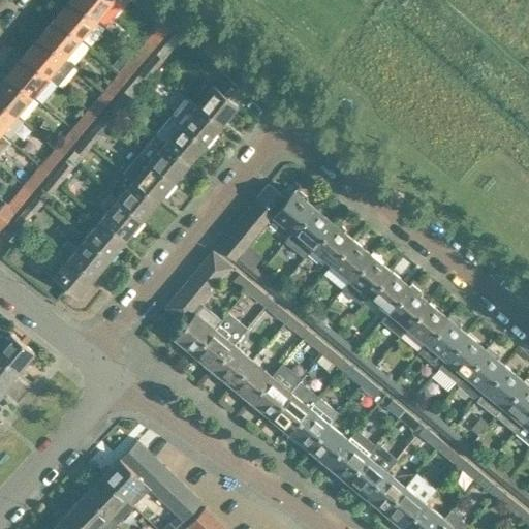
[(81,38),(96,20),(72,0),(69,0),(55,18),(81,38)]
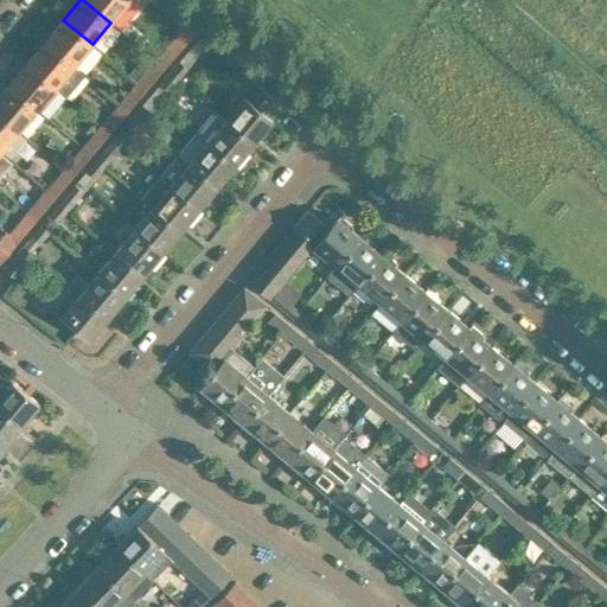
[(83,0),(110,23),(128,1),(139,11),(147,0),(83,0)]
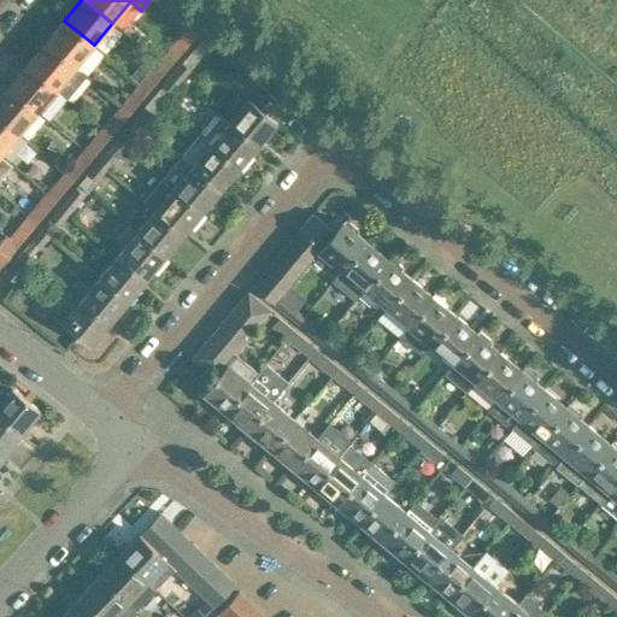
[(75,68),(94,45),(64,21),(46,42),(75,68)]
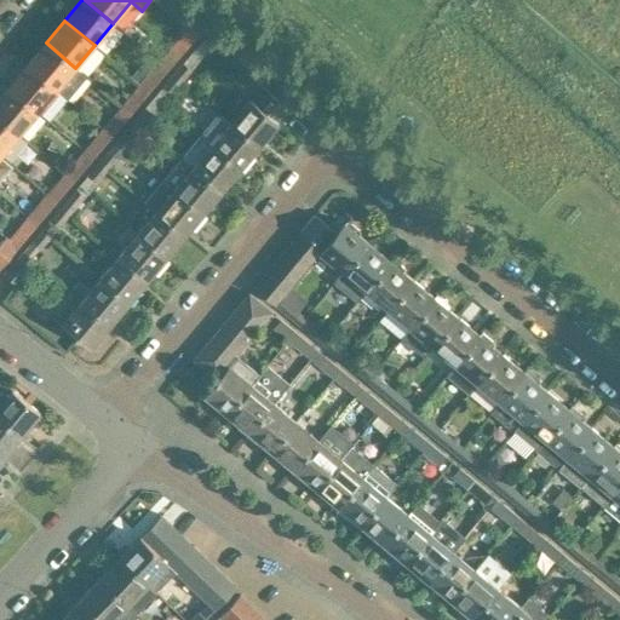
[(191,26),(160,63),(168,70),(200,33),(191,26)]
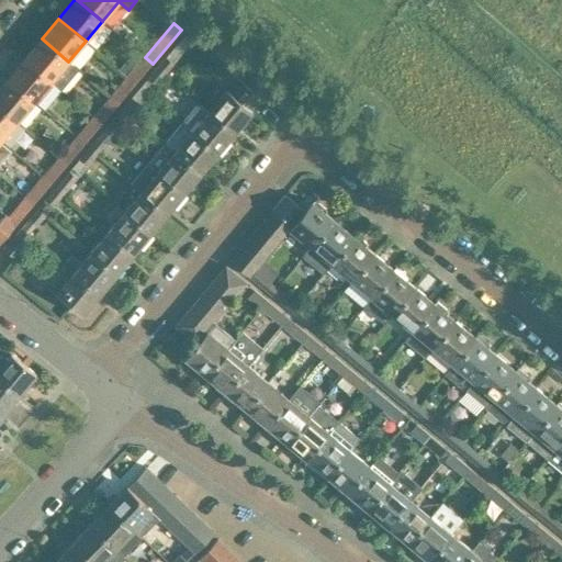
[(68,62),(42,38),(24,58),(52,81),(52,80),(63,89),(79,70),(68,62)]
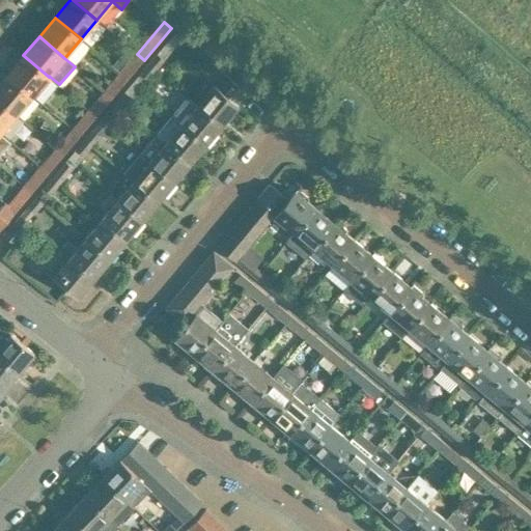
[(129,47),(112,65),(121,73),(129,79),(144,60),(137,54),(129,47)]
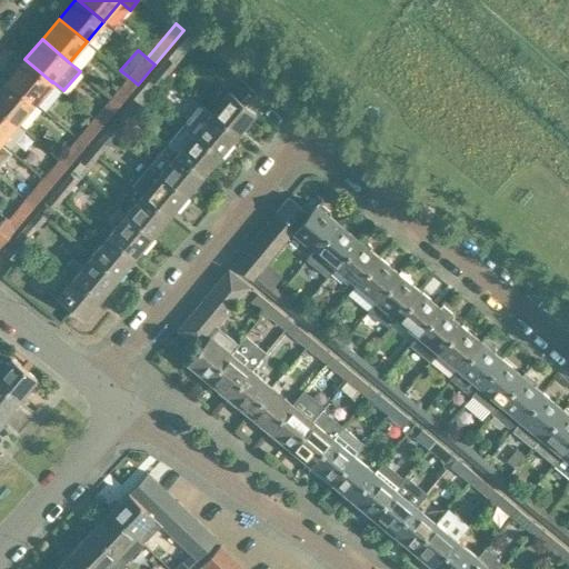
[(168,76),(179,63),(170,56),(159,68),(168,76)]
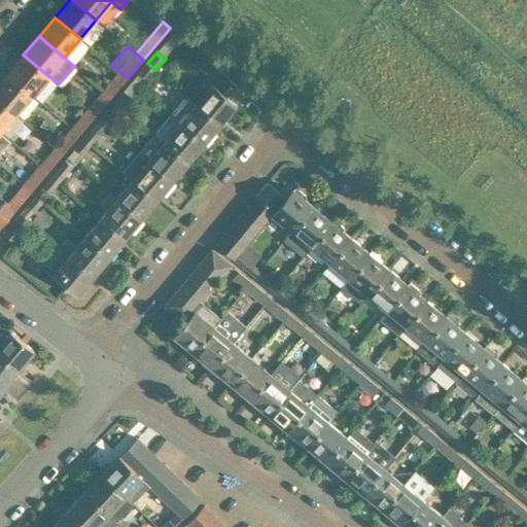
[(32,95),(48,76),(23,55),(7,74),(32,95)]
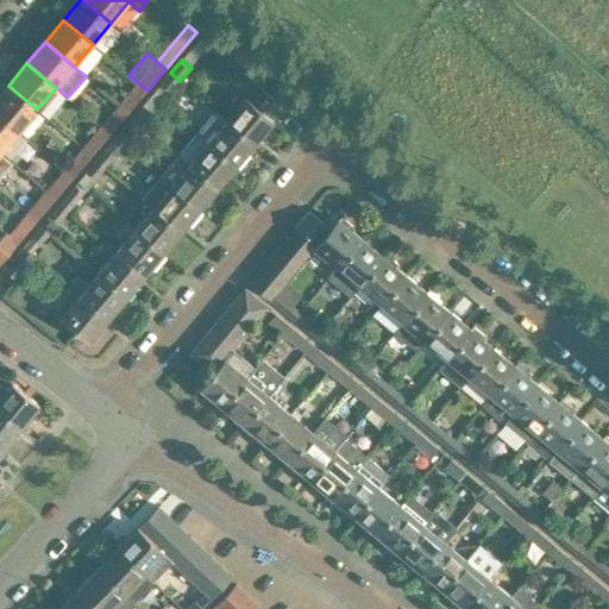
[(171,92),(180,81),(170,73),(162,83),(171,92)]
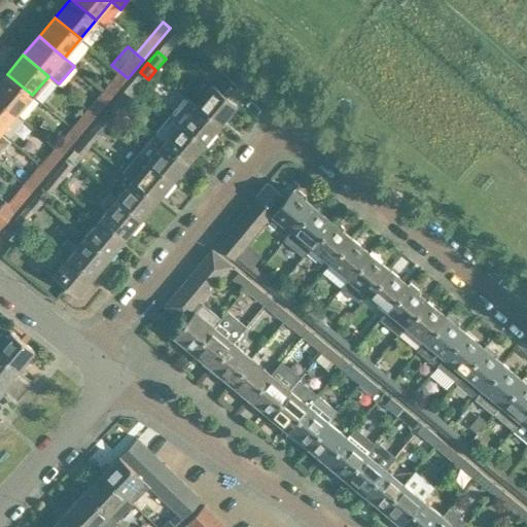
[(111,97),(128,78),(120,72),(104,92),(111,97)]
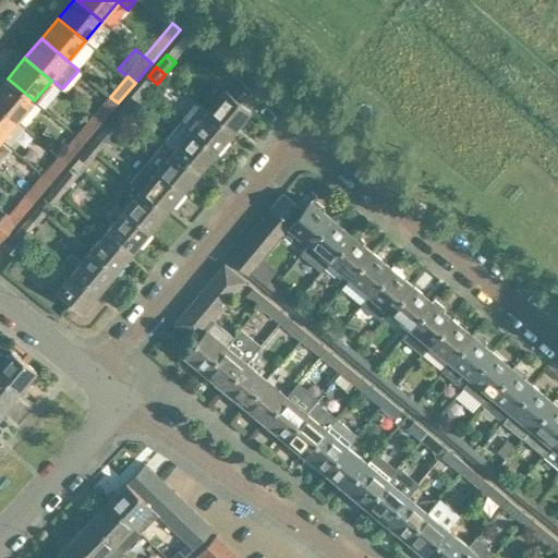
[(34,100),(8,79),(0,86),(0,106),(17,121),(34,100)]
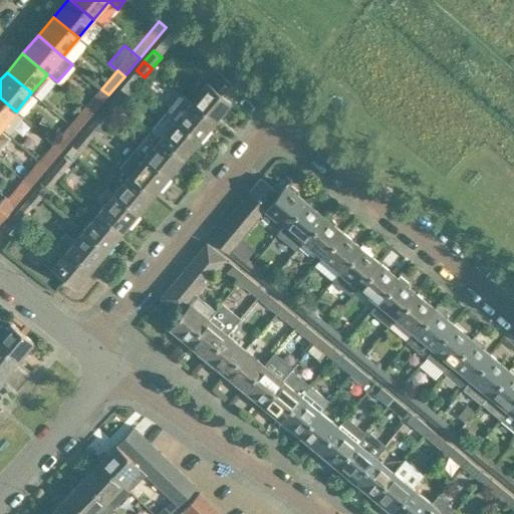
[(229,100),(238,89),(221,75),(212,86),(206,81),(191,99),(190,100),(217,122),(221,117),(219,115),(231,101),(229,100)]
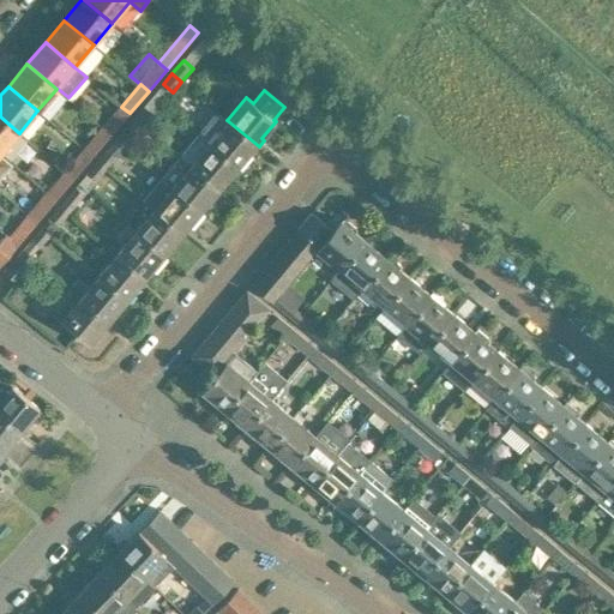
[(144,125),(154,112),(145,104),(134,118),(144,125)]
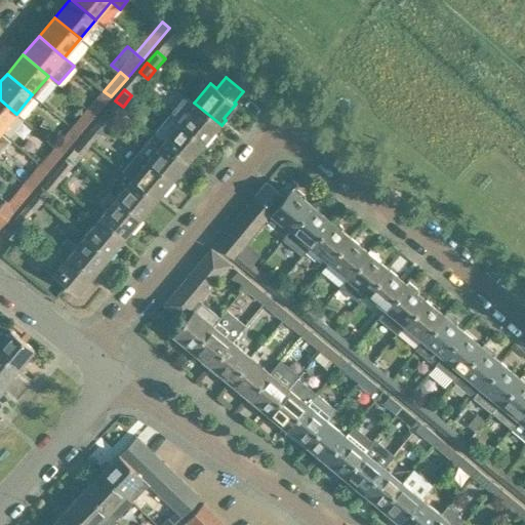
[(95,116),(111,96),(104,91),(88,110),(95,116)]
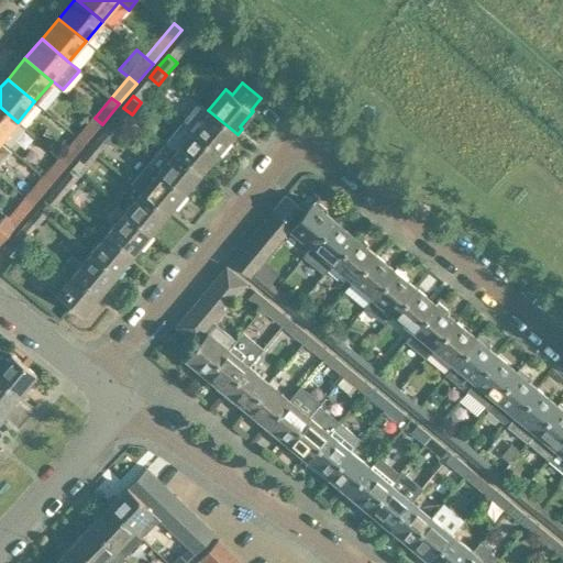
[(208,110),(209,109),(200,102),(183,123),(219,153),(231,138),(233,140),(238,134),(208,110)]
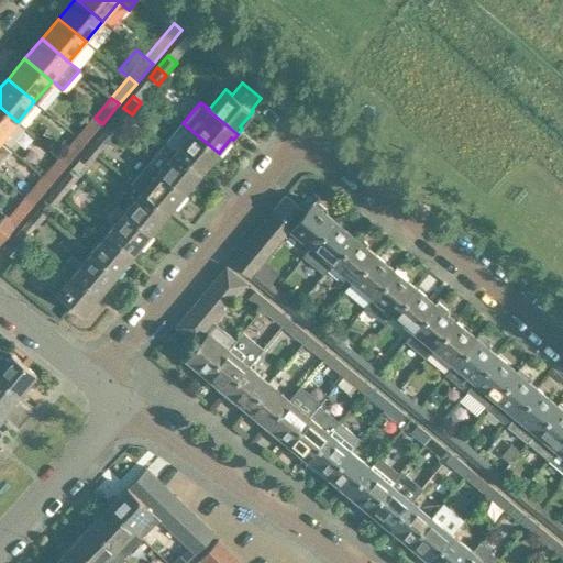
[(2,141),(18,122),(0,107),(0,142),(2,141)]
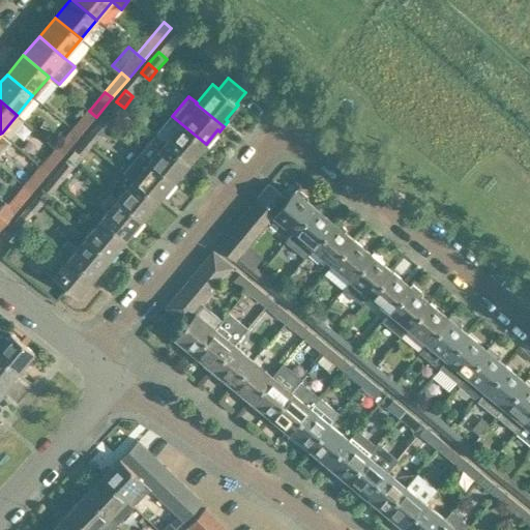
[(124,108),(116,101),(109,111),(116,117),(124,108)]
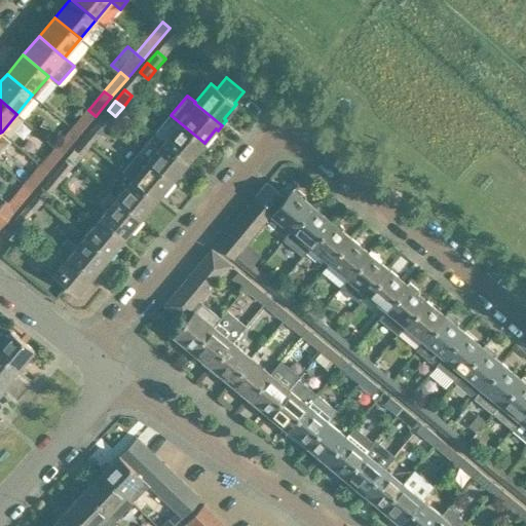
[(88,110),(80,120),(86,125),(96,116),(88,110)]
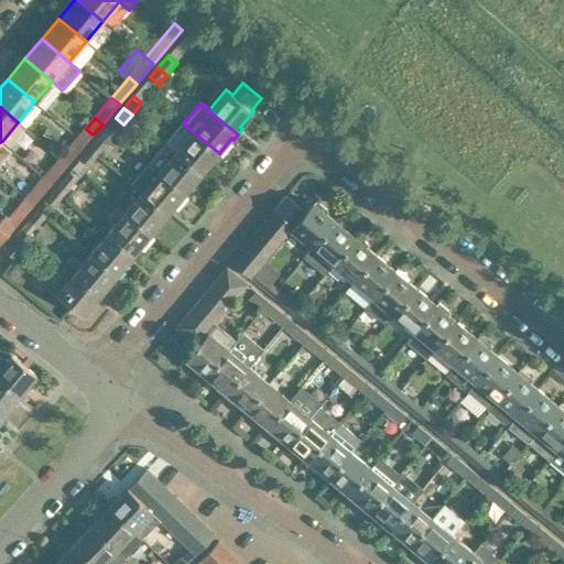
[(219,153),(183,123),(165,143),(204,175),(209,170),(206,167),(219,153)]
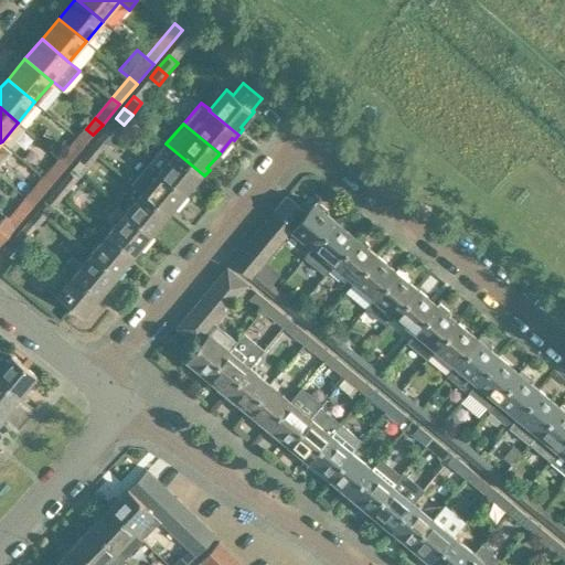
[(98,156),(108,144),(99,136),(89,148),(98,156)]
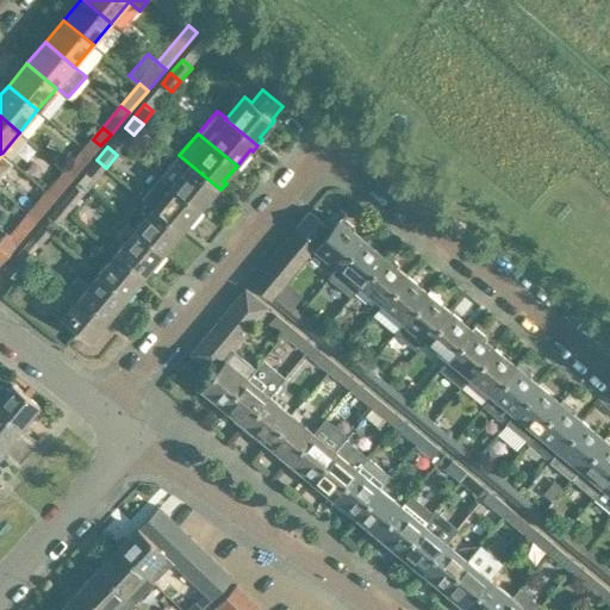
[(0,154),(0,179),(14,163),(2,153),(0,154)]
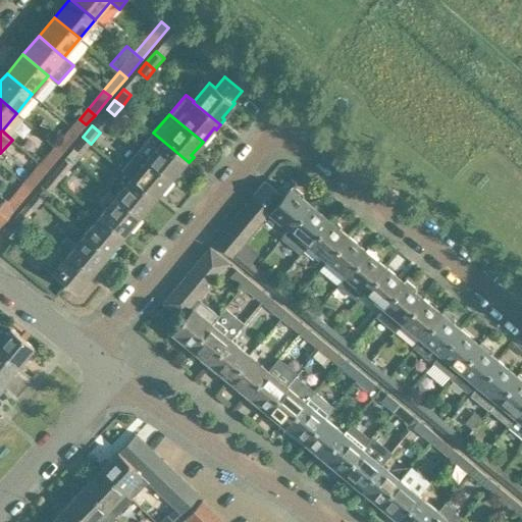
[(189,162),(153,133),(138,151),(171,179),(183,165),(185,167),(189,162)]
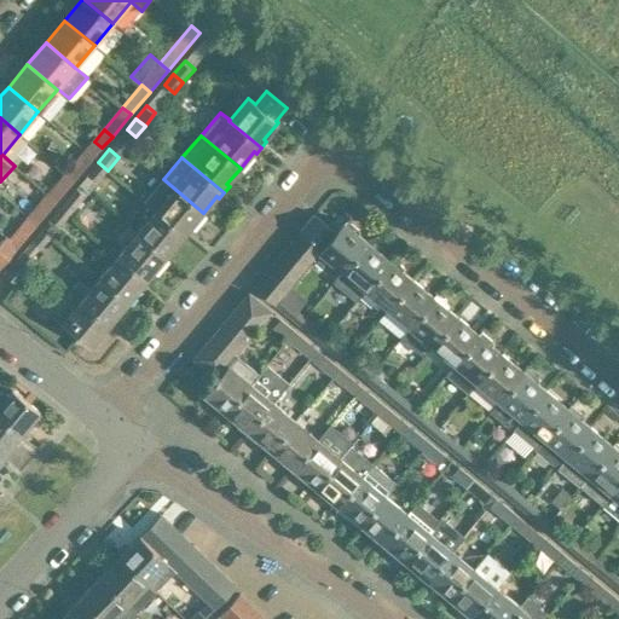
[(76,162),(67,174),(75,180),(85,169),(76,162)]
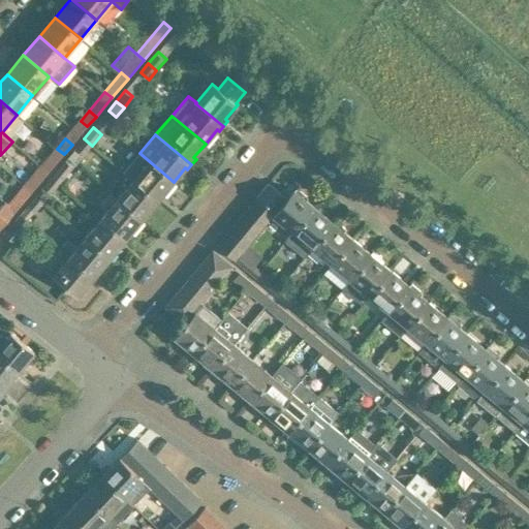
[(92,146),(84,138),(76,148),(85,154),(92,146)]
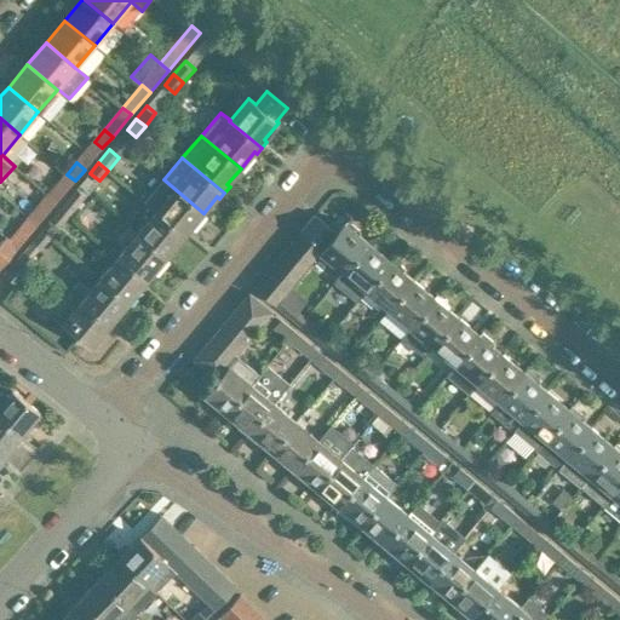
[(67,174),(57,185),(64,193),(75,181),(67,174)]
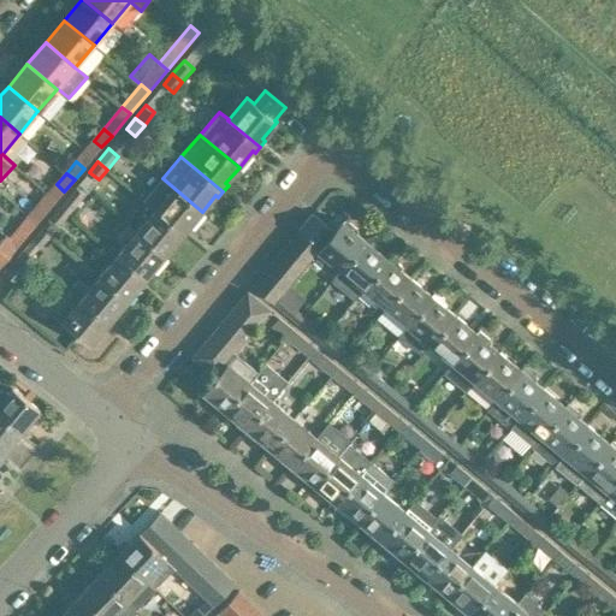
[(202,212),(163,178),(146,197),(157,207),(154,209),(187,236),(191,230),(189,227),(202,212)]
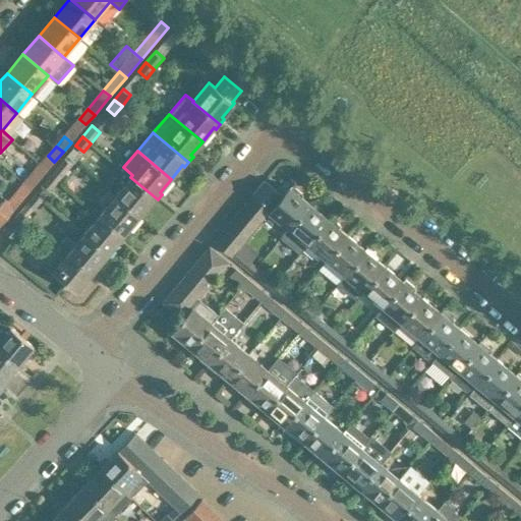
[(59,181),(73,164),(65,157),(51,174),(59,181)]
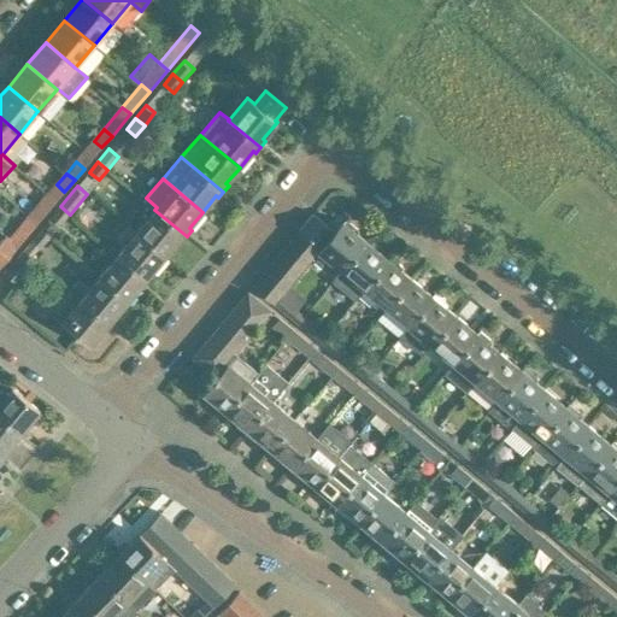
[(37,224),(56,203),(47,195),(29,217),(37,224)]
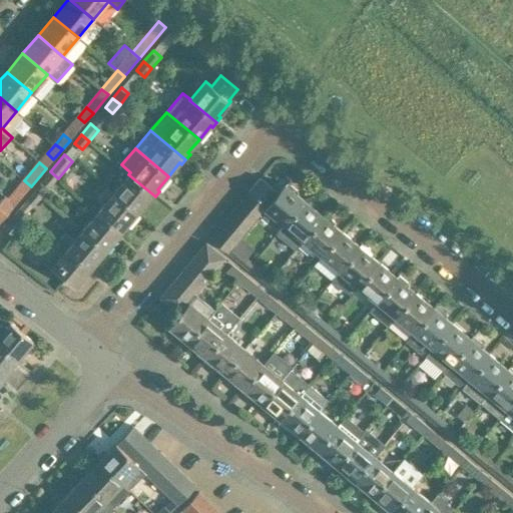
[(51,186),(58,178),(50,171),(43,179),(51,186)]
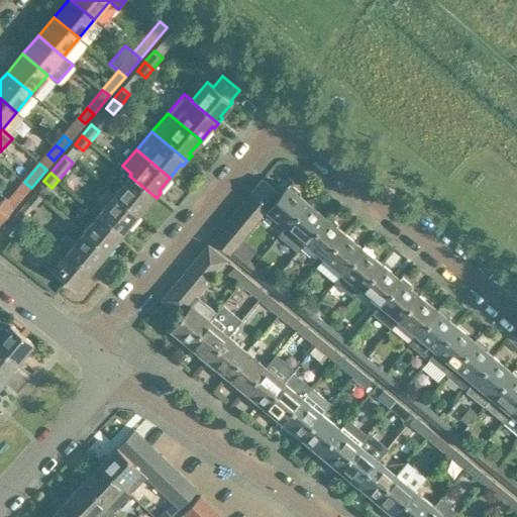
[(152,203),(157,198),(129,176),(114,194),(138,215),(150,201),(152,203)]
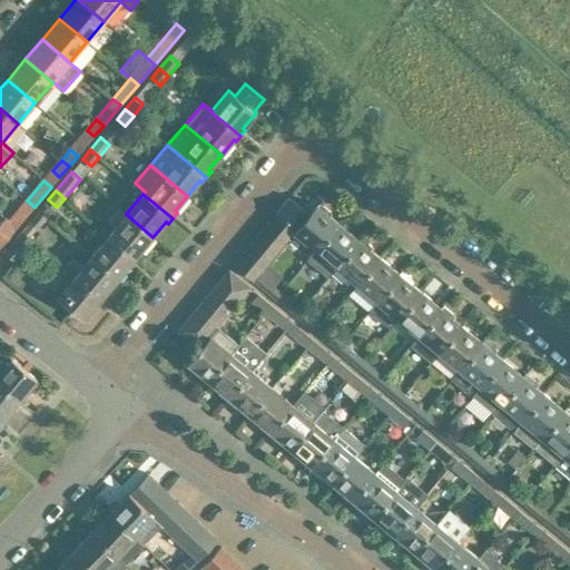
[(297,231),(311,215),(290,197),(276,213),(297,231)]
